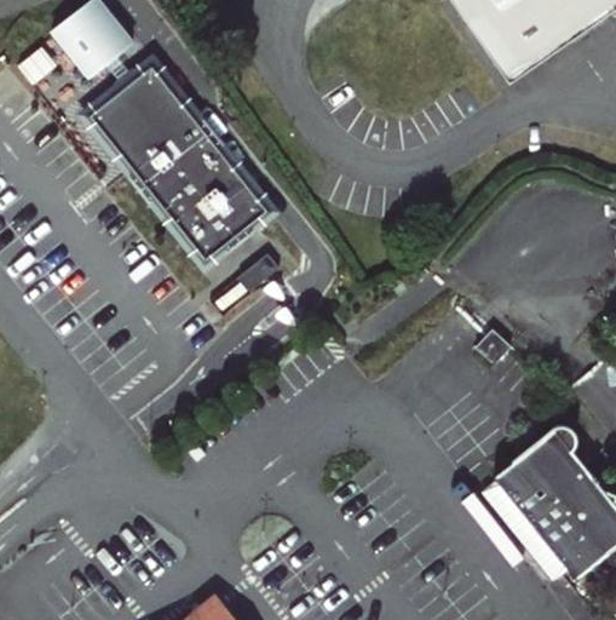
[(153,65),(137,79),(119,55),(138,41),(105,0),(95,0),(55,30),(91,78),(109,62),(127,86),(91,115),(206,260),(217,252),(220,256),(246,242),(240,234),(247,228),(254,235),(255,235),(252,229),(270,214),(153,65)]
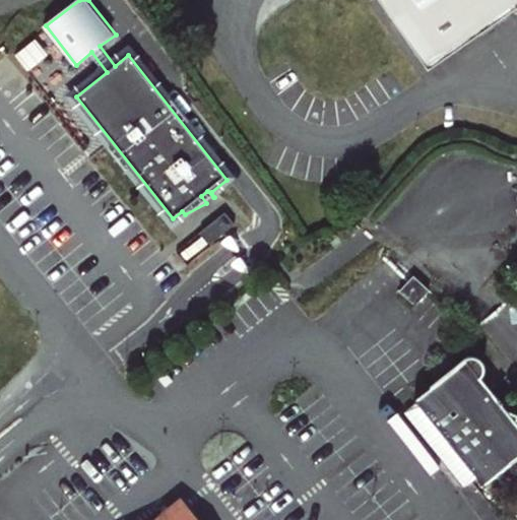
[(516,0),(380,0),(427,66),(516,2),(516,0)]
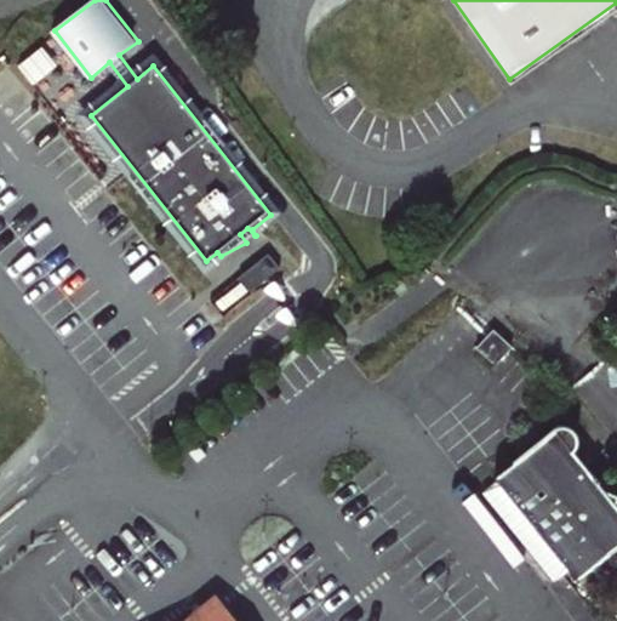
[(285,268),(273,254),(244,278),(257,292),(285,268)]
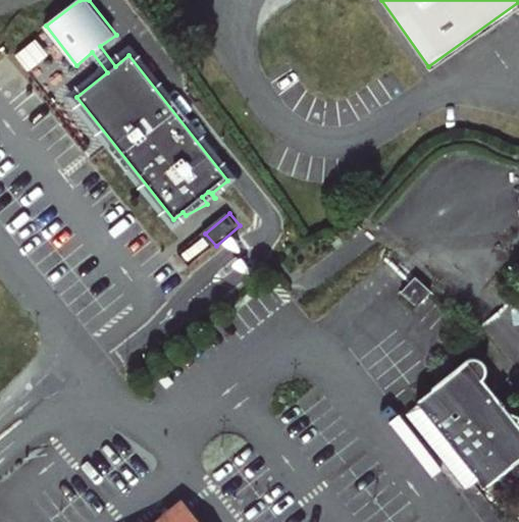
[(403,298),(418,310),(432,296),(418,282),(403,298)]
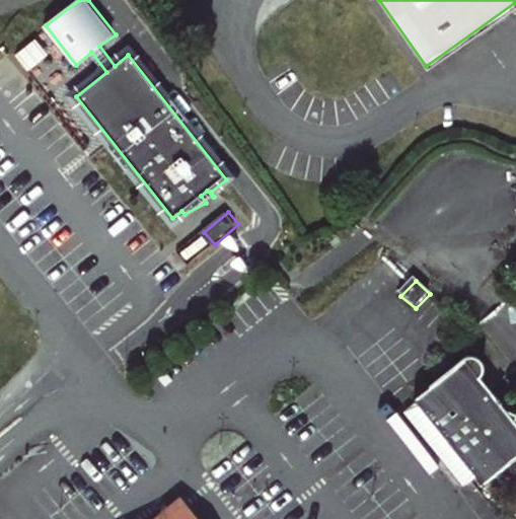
[(515,411),(498,403),(459,389),(463,381),(464,381),(465,381),(466,381),(467,381),(468,381),(469,381),(470,381),(471,381),(472,380),(473,380),(474,379),(475,379),(475,378),(476,378),(476,377),(477,377),(478,376),(478,375),(478,374),(480,373),(480,372),(480,371),(480,370),(481,369),(480,368),(480,367),(480,366),(480,365),(478,364),(478,363),(477,362),(477,361),(476,360),(475,359),(474,359),(473,358),(472,358),(471,357),(470,357),(469,357),(468,357),(467,357),(466,357),(465,357),(464,357),(463,357),(462,357),(462,358),(461,358),(460,359),(459,359),(459,360),(458,360),(457,361),(457,362),(456,362),(456,363),(456,364),(455,365),(413,400),(415,403),(400,414),(461,487),(475,476),(481,484),(515,455),(515,411)]
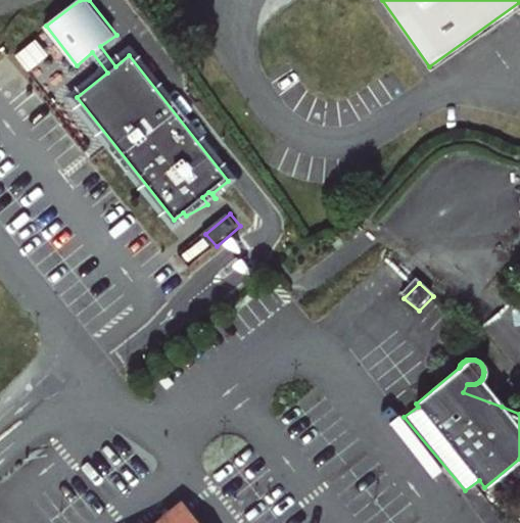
[(467,384),(463,392),(502,407),(480,381),(479,381),(479,382),(478,382),(477,383),(476,383),(475,384),(474,384),(473,384),(472,384),(471,384),(470,384),(469,384),(468,384),(467,384)]
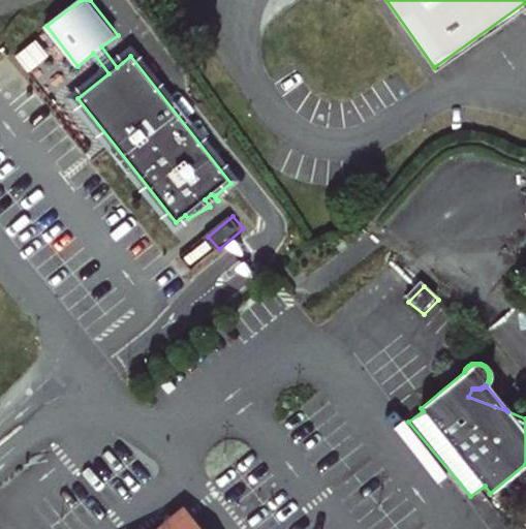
[(199,528),(182,506),(162,522),(167,528),(199,528)]
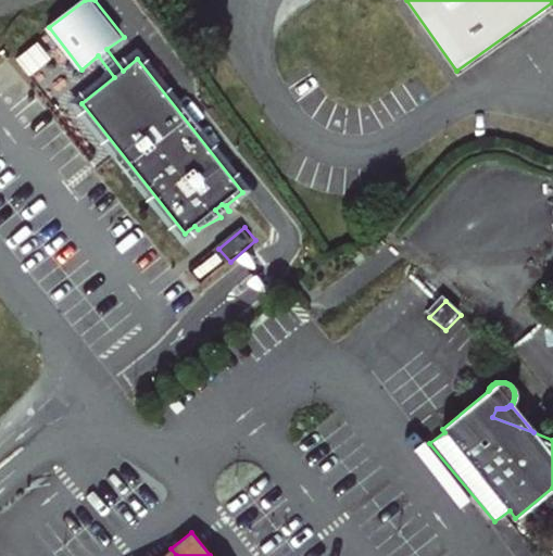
All buildings are outlined.
